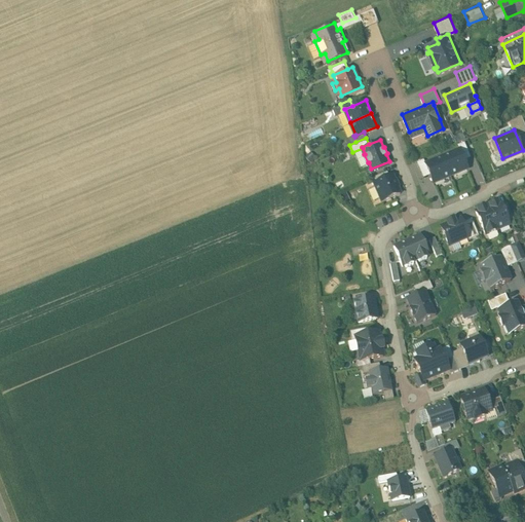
[(451,173),(469,165),(460,145),(443,152),(451,173)]
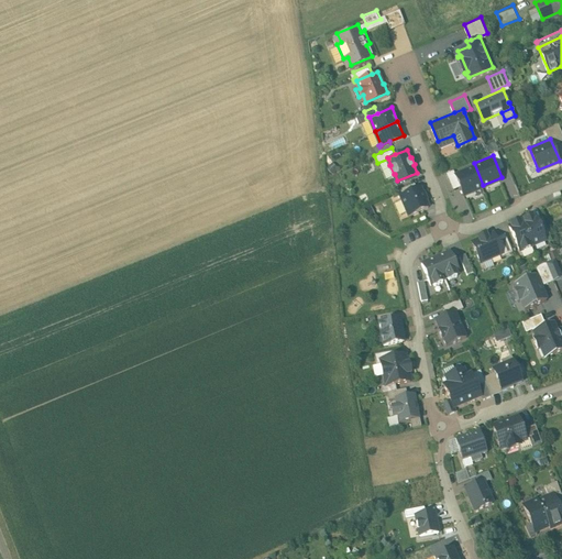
[(464,193),(483,185),(474,163),(454,171),(464,193)]
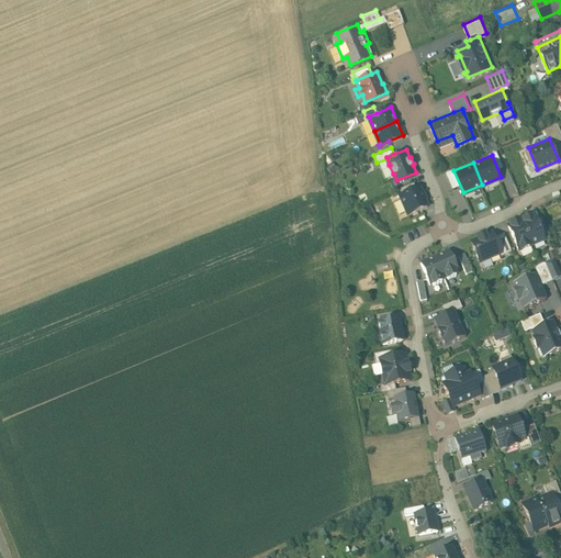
[(414,180),(396,188),(399,196),(401,194),(400,193),(417,187),(414,180)]
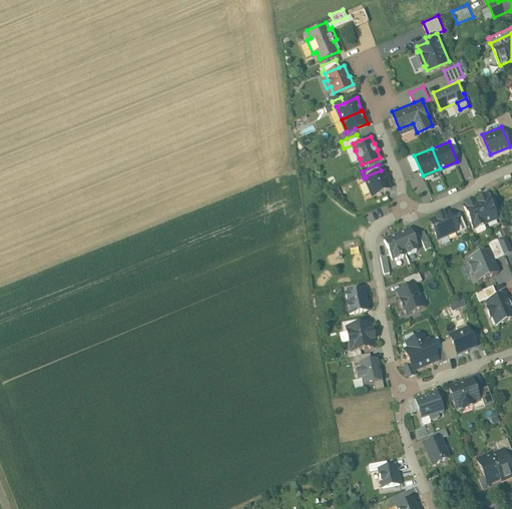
[(381,170),(365,176),(366,177),(373,193),(391,185),(388,178),(386,173),(385,173),(383,168),(381,170)]
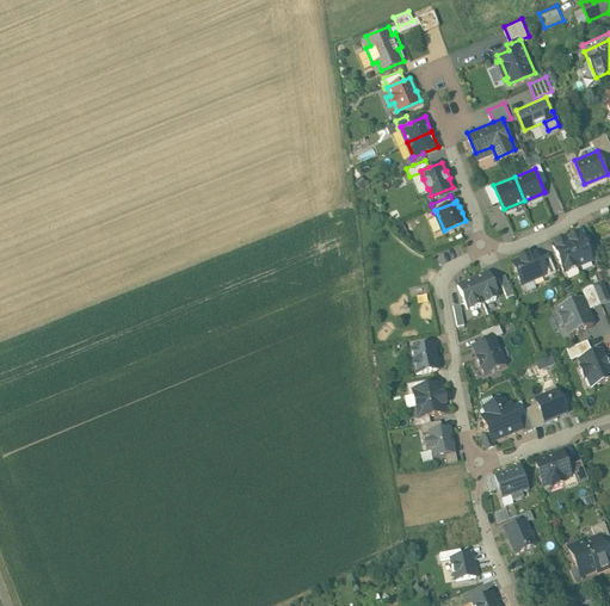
[(581,229),(567,235),(577,260),(591,254),(581,229)]
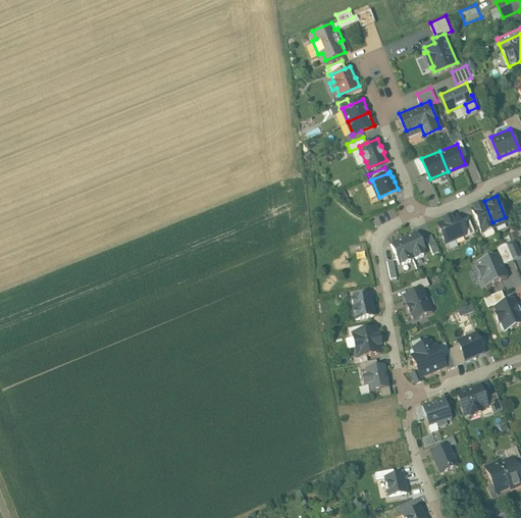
[(484,201),(473,205),(482,227),(492,222),(484,201)]
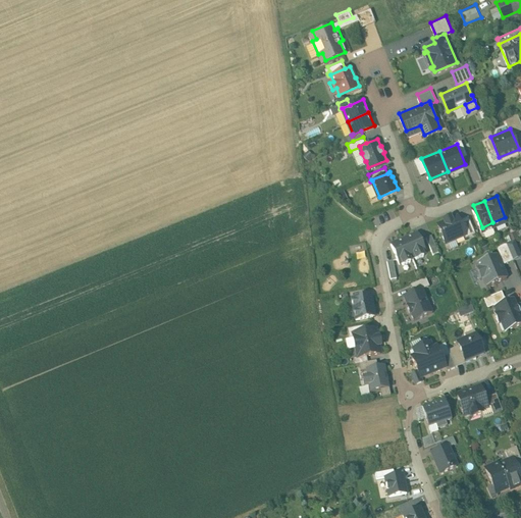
[(450,216),(444,218),(445,219),(437,222),(446,241),(464,232),(465,232),(459,218),(457,214),(451,217),(450,216)]
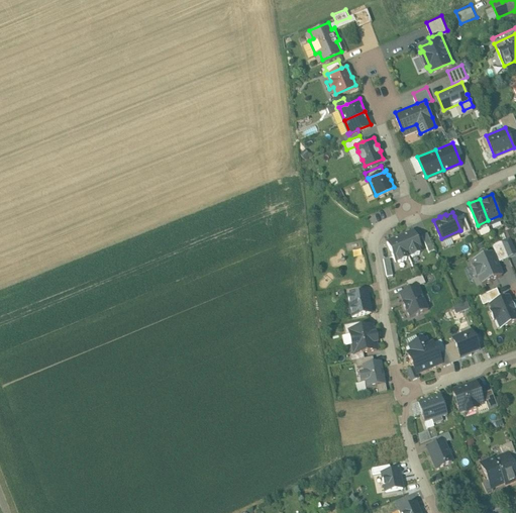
[(471,229),(463,212),(454,216),(460,230),(459,230),(460,233),(471,229)]
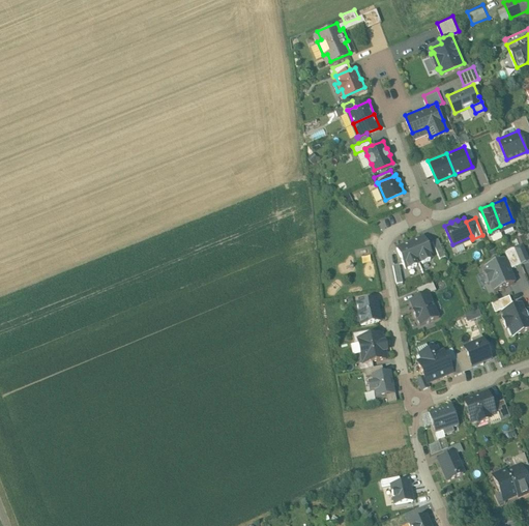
[(433,254),(423,233),(410,239),(419,259),(421,258),(422,260),(431,257),(430,255),(433,254)]
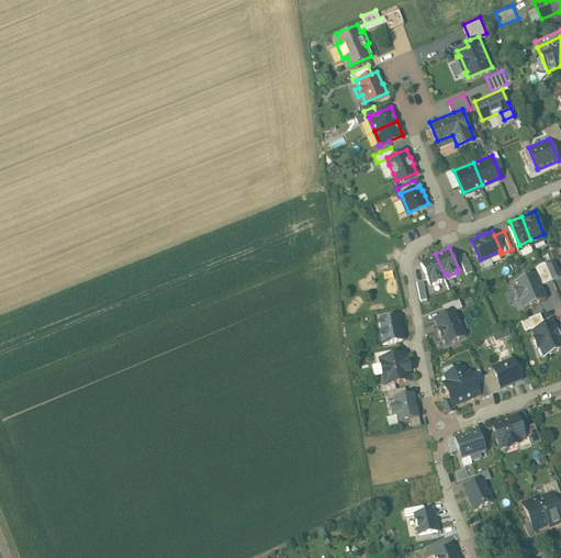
[(472,269),(464,250),(459,253),(467,271),(472,269)]
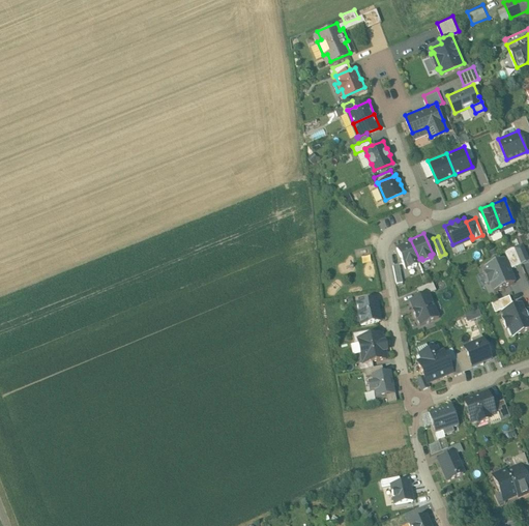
[(410,239),(397,244),(406,265),(408,264),(409,265),(417,262),(416,261),(419,259),(410,239)]
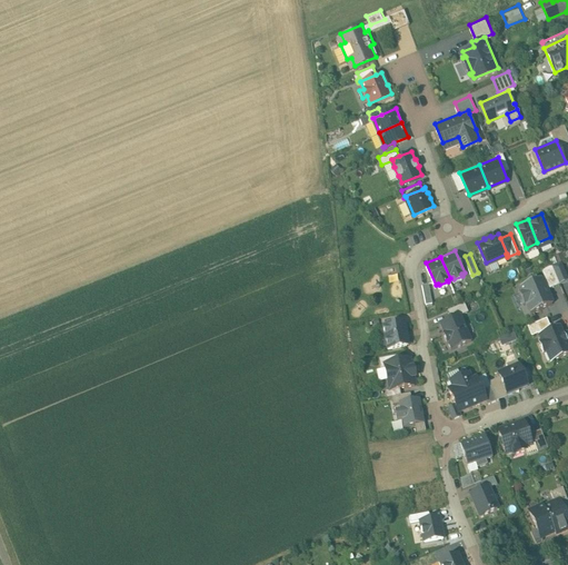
[(561,259),(551,263),(555,269),(559,281),(567,278),(567,274),(561,259)]
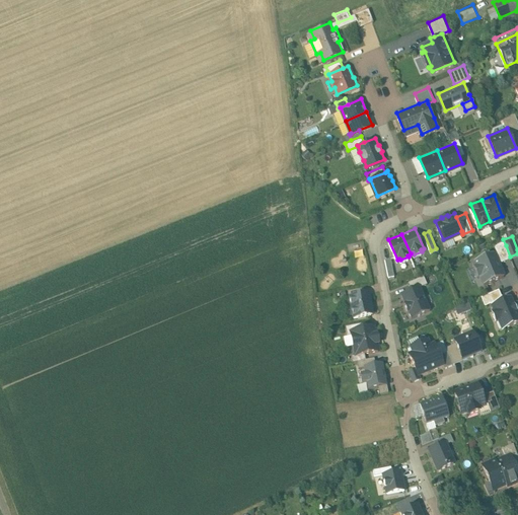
[(503,239),(494,243),(497,249),(506,245),(503,239)]
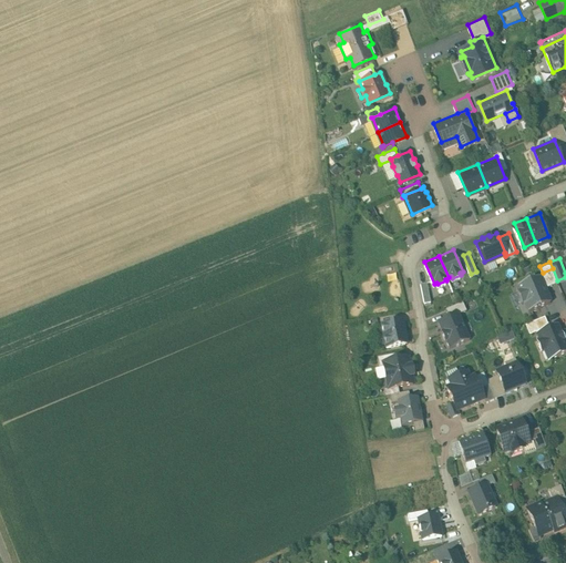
[(539,274),(518,283),(520,288),(516,289),(522,302),(525,299),(528,308),(551,299),(539,274)]
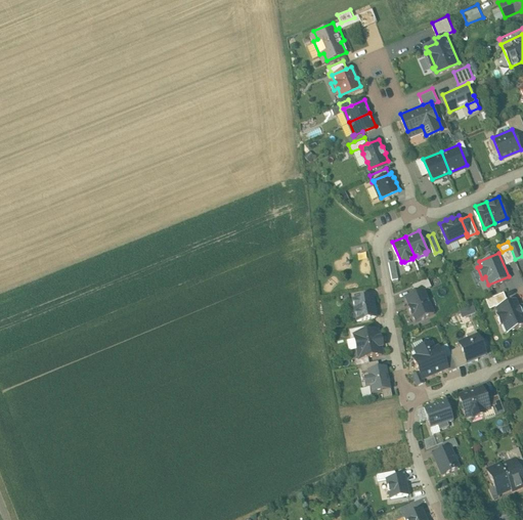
[(394,258),(389,259),(392,277),(398,276),(394,258)]
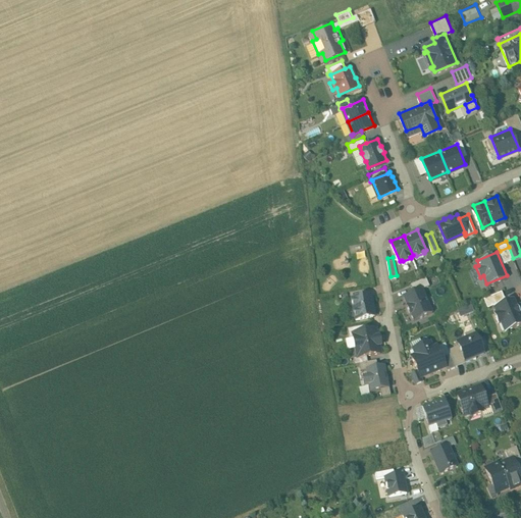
[(426,275),(411,281),(414,289),(422,286),(422,287),(429,283),(426,275)]
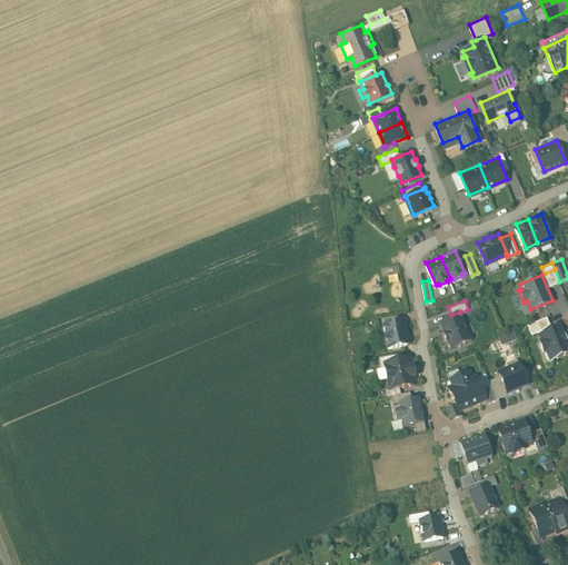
[(460,313),(460,311),(451,315),(440,320),(444,330),(447,340),(448,339),(451,346),(471,338),(460,313)]
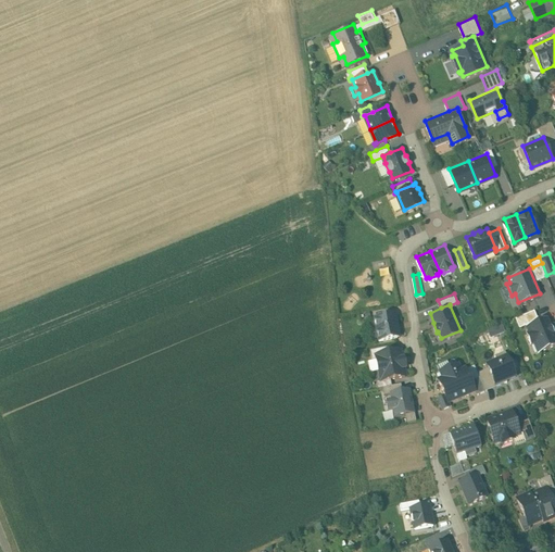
[(534,308),(516,316),(519,325),(539,317),(534,308)]
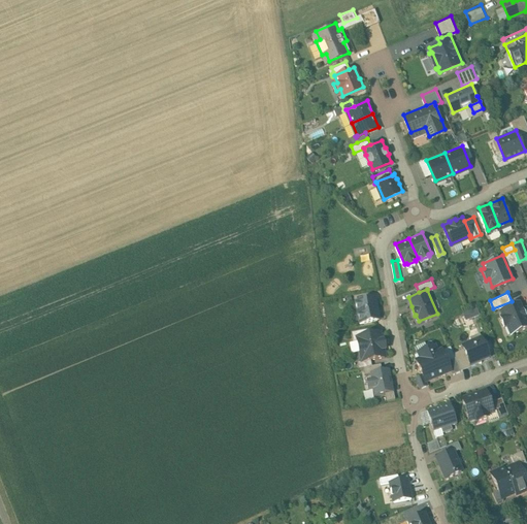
[(375,295),(356,299),(360,321),(380,317),(375,295)]
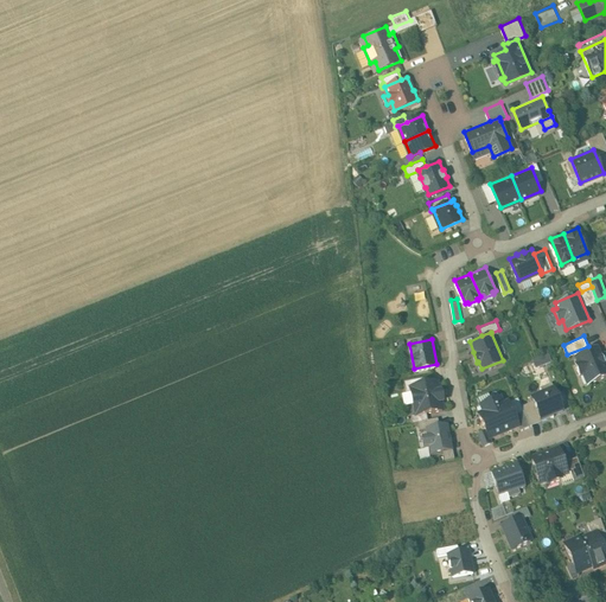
[(605,362),(598,344),(574,354),(578,360),(574,363),(580,375),(582,373),(587,384),(605,375),(605,362)]
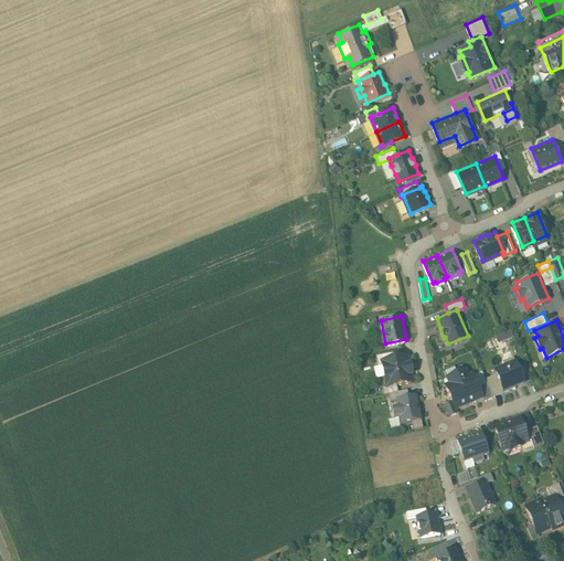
[(510,326),(495,331),(497,339),(513,332),(510,326)]
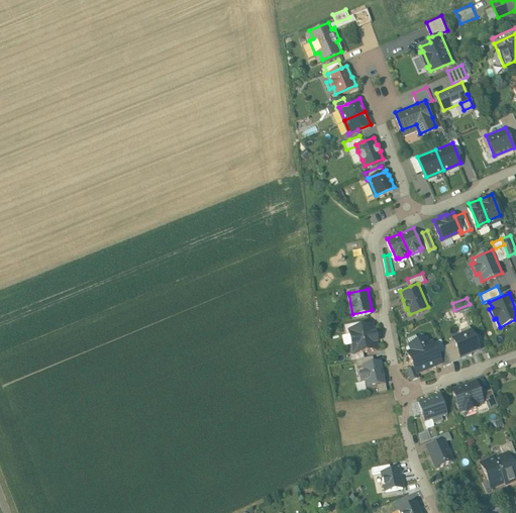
[(362,319),(344,322),(346,332),(350,331),(349,327),(363,325),(362,319)]
